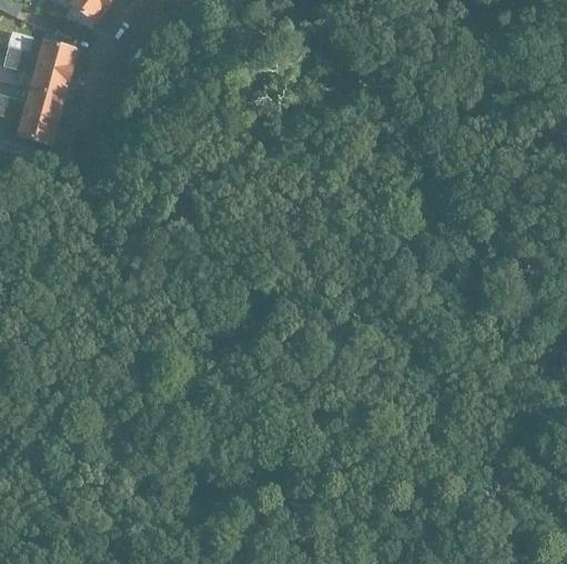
[(0,7),(16,14),(21,3),(14,0),(0,0),(0,7)]
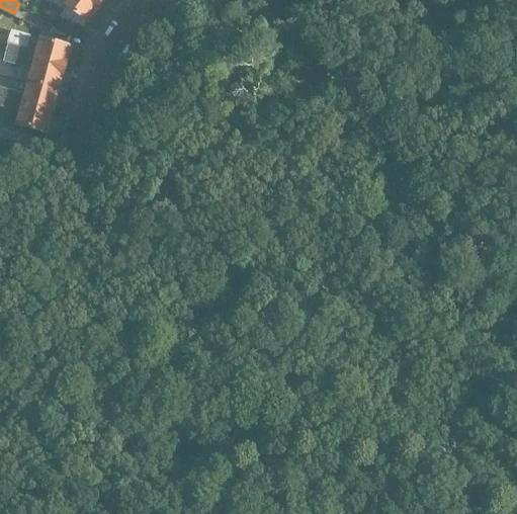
[(100,0),(63,0),(87,18),(100,0)]
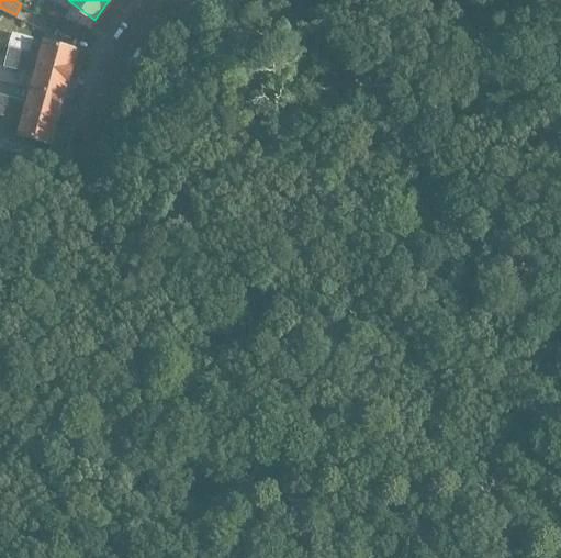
[(4,54),(70,70),(77,46),(42,37),(37,53),(12,46),(8,45),(4,54)]
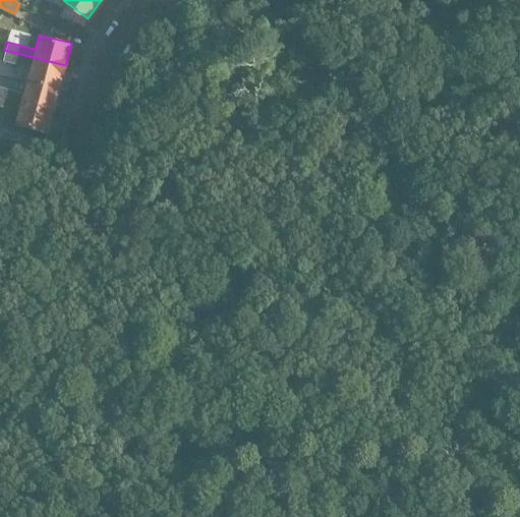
[(26,79),(59,88),(65,65),(4,50),(0,48),(0,57),(31,66),(26,79)]
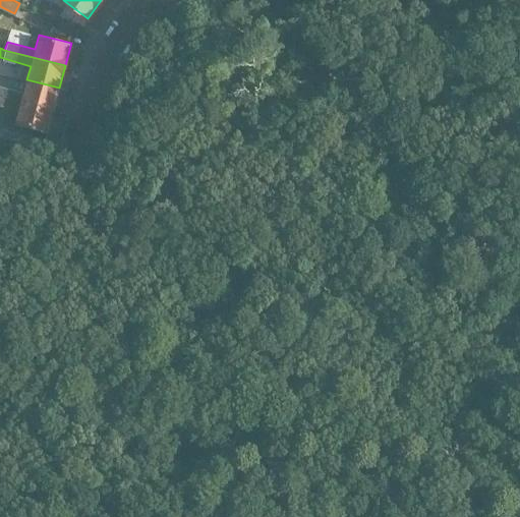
[(59,88),(26,79),(23,92),(0,84),(0,95),(54,109),(59,88)]
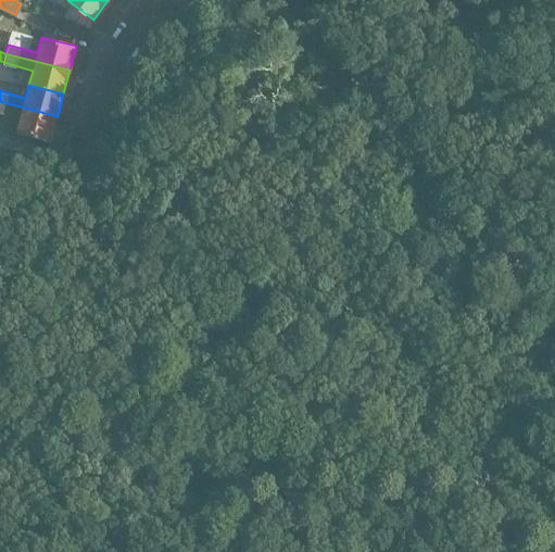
[(58,116),(0,101),(0,111),(21,116),(16,132),(51,140),(58,116)]
